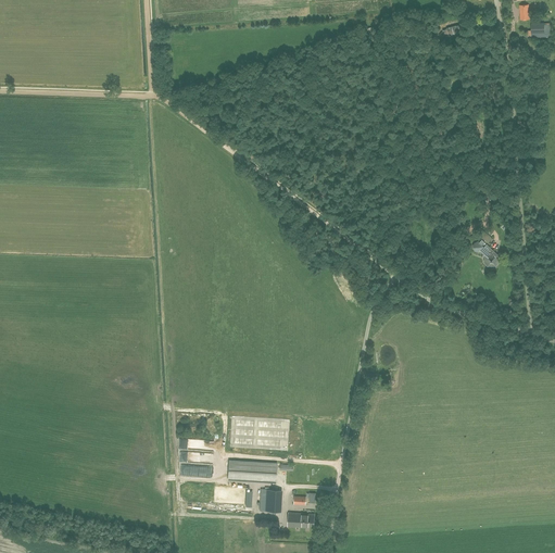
[(530,34),(550,34),(549,21),(549,20),(543,20),(530,20),(530,34)]
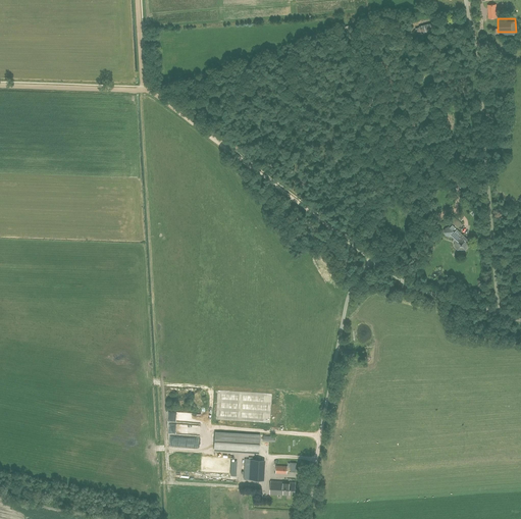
[(434,27),(432,19),(427,21),(427,20),(418,23),(418,24),(415,26),(416,32),(429,29),(429,28),(434,27)]
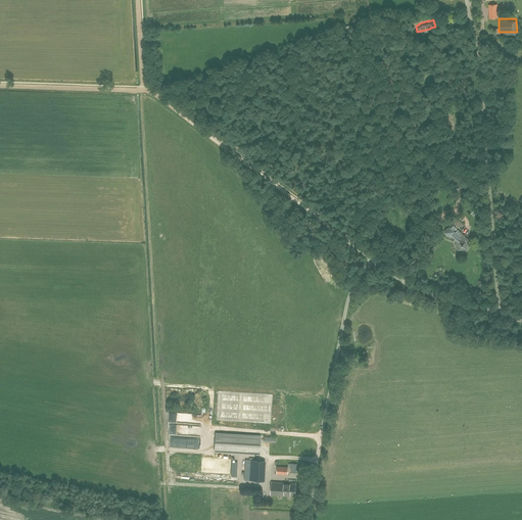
[(452,181),(463,183),(464,177),(456,176),(456,174),(452,174),(452,181)]
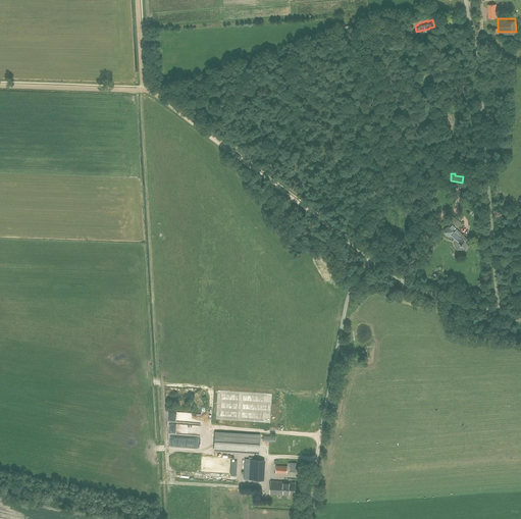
[(457,217),(452,212),(448,216),(454,221),(457,225),(461,221),(457,217)]
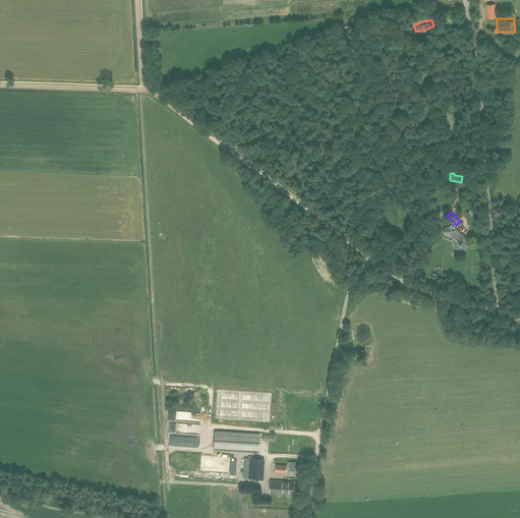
[(463,245),(466,241),(463,238),(466,236),(455,226),(449,233),(455,238),(454,240),(453,242),(456,245),(460,242),(463,245)]
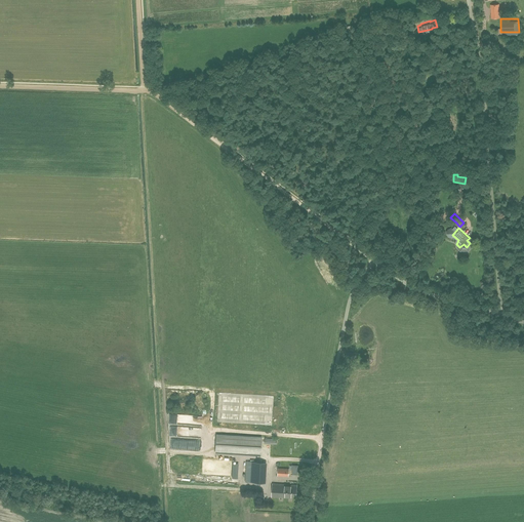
[(260,426),(262,407),(217,405),(216,424),(260,426)]
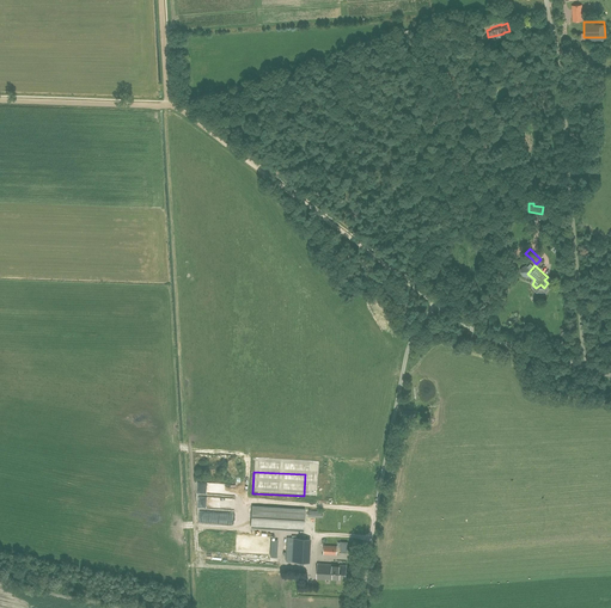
[(303,527),(304,505),(251,503),(250,524),(303,527)]
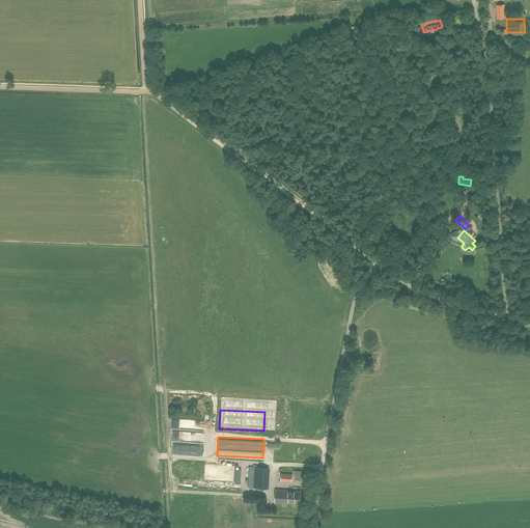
[(268,485),(269,465),(248,464),(247,484),(268,485)]
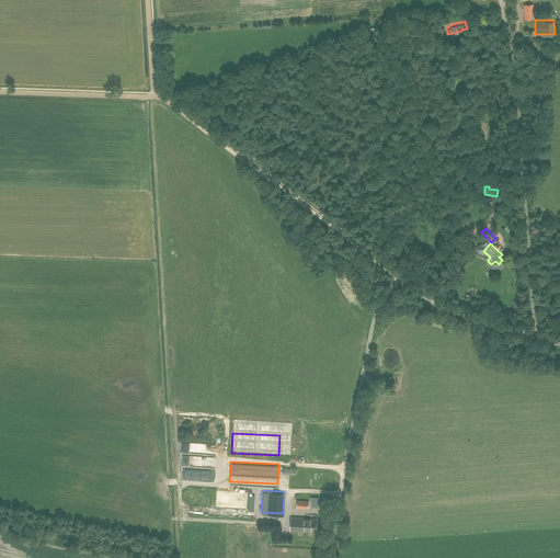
[(307,505),(308,498),(296,497),(296,505),(307,505)]
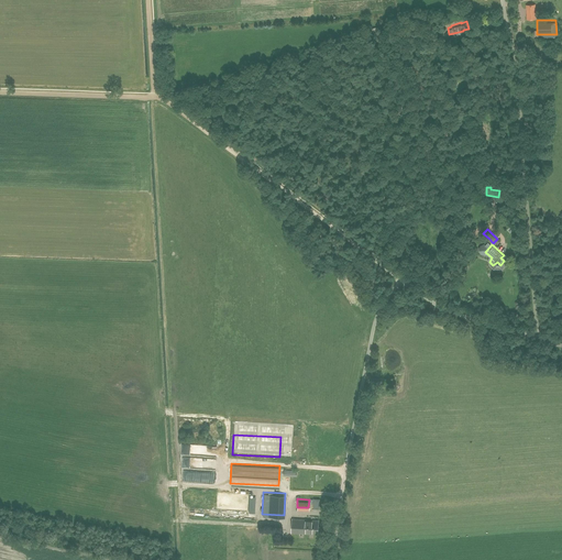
[(316,531),(317,517),(291,516),(290,529),(316,531)]
